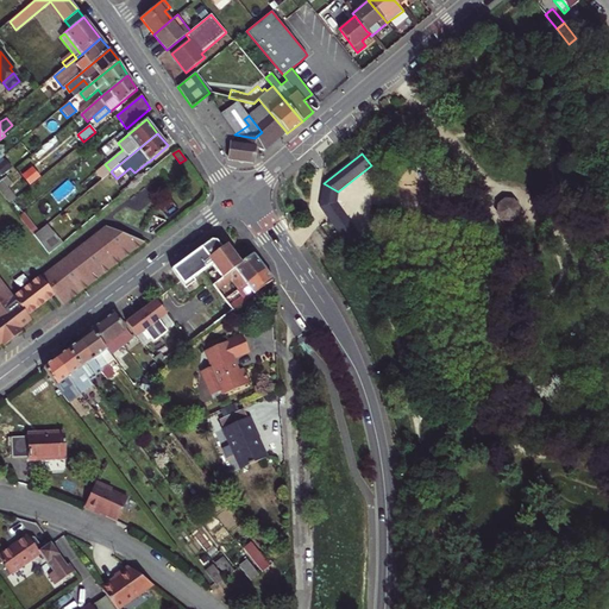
[(0,171),(2,176),(12,168),(6,159),(0,163),(0,171)]
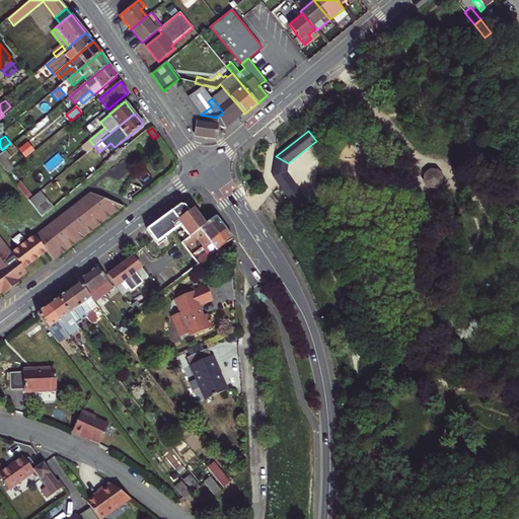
[(90,159),(99,152),(94,146),(86,153),(90,159)]
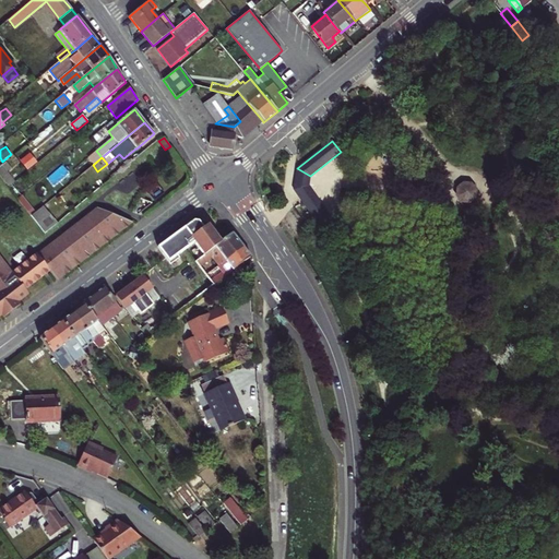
[(7,173),(12,168),(7,162),(1,166),(7,173)]
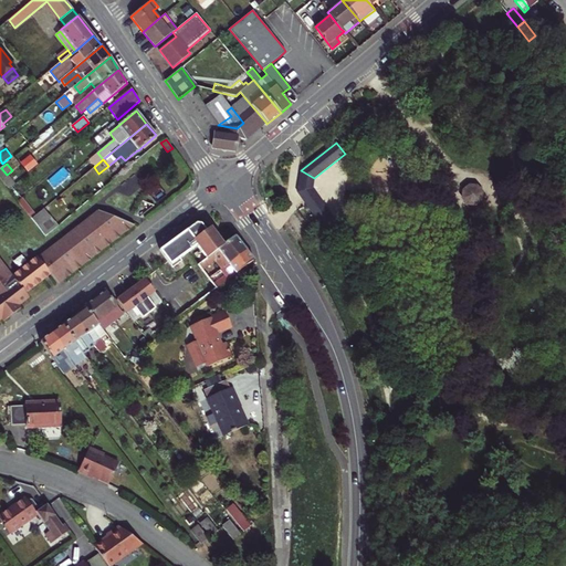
[(0,177),(9,189),(14,185),(7,175),(1,168),(0,168),(0,177)]
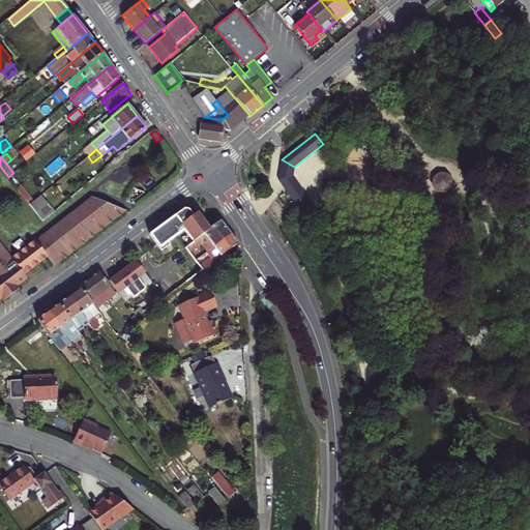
[(282,159),(278,180),(293,177),(294,167),(282,159)]
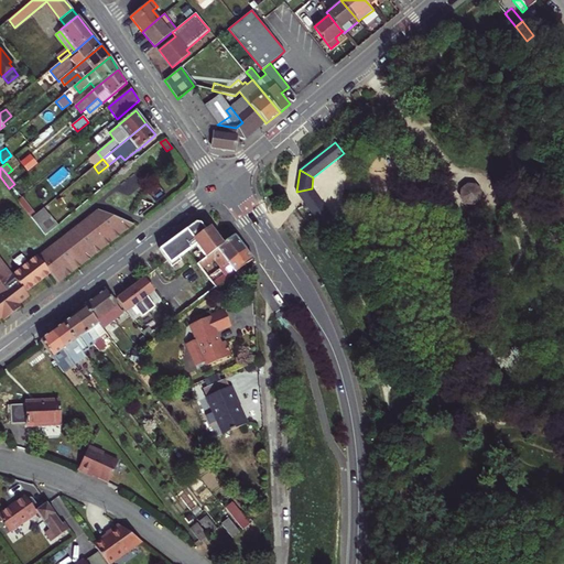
[(476,184),(467,184),(459,190),(459,198),(465,205),(474,206),(480,199),(481,192),(476,184)]
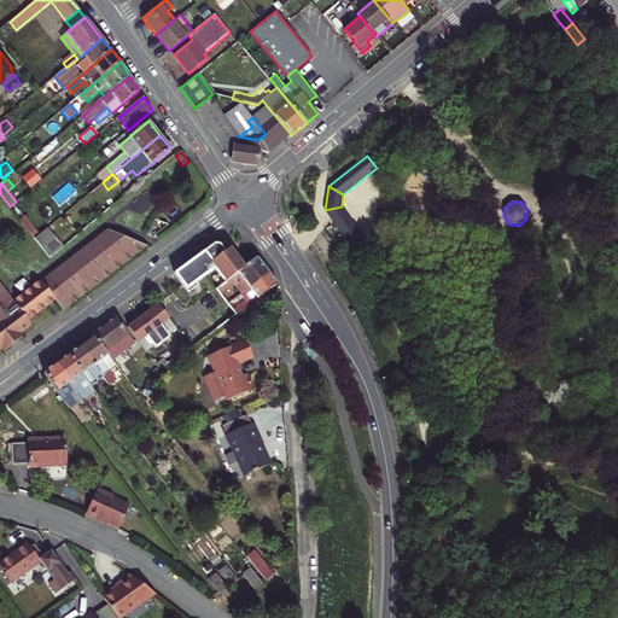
[(342,207),(325,210),(354,250),(366,240),(342,207)]
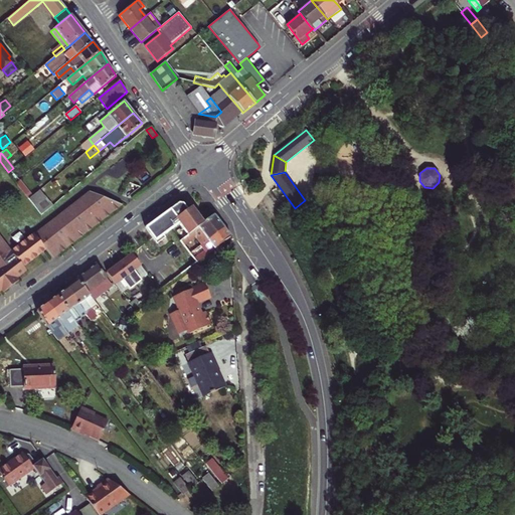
[(41,214),(50,207),(41,195),(47,191),(43,187),(29,198),(35,206),(41,214)]
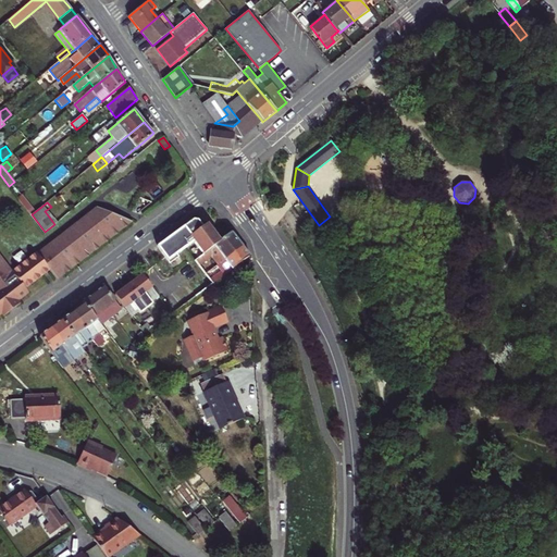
[(0,314),(2,313),(3,316),(21,302),(20,300),(29,293),(26,288),(50,270),(58,280),(133,222),(97,207),(37,252),(37,251),(12,271),(0,254),(0,314)]
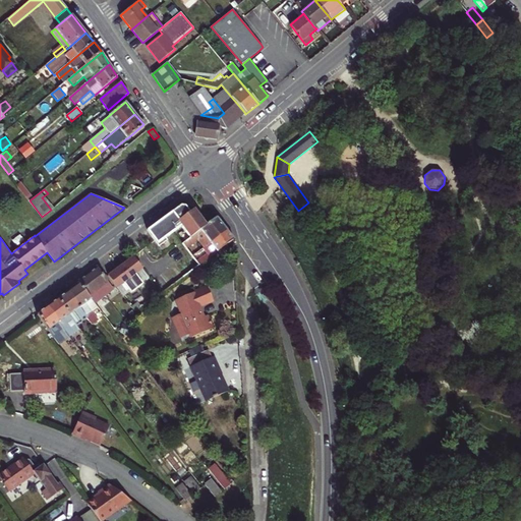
[(192,209),(181,206),(155,225),(157,227),(149,233),(159,247),(168,240),(167,238),(182,227),(190,238),(207,227),(192,209)]
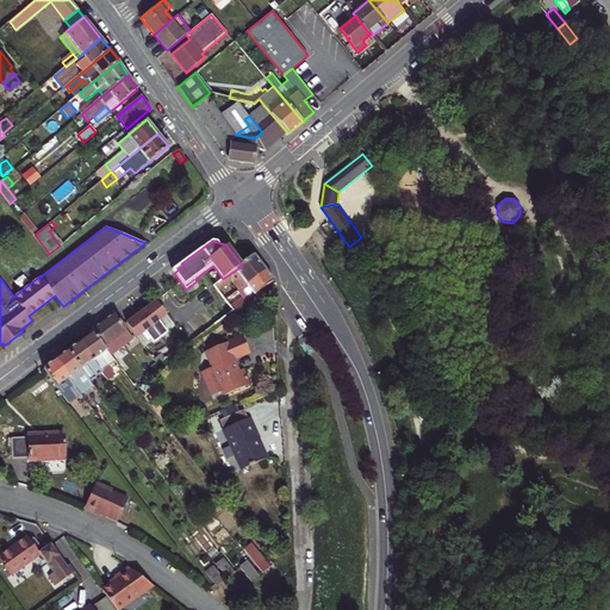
[(223,285),(231,279),(240,290),(266,271),(255,256),(242,266),(223,279),(215,286),(218,292),(224,287),(223,285)]
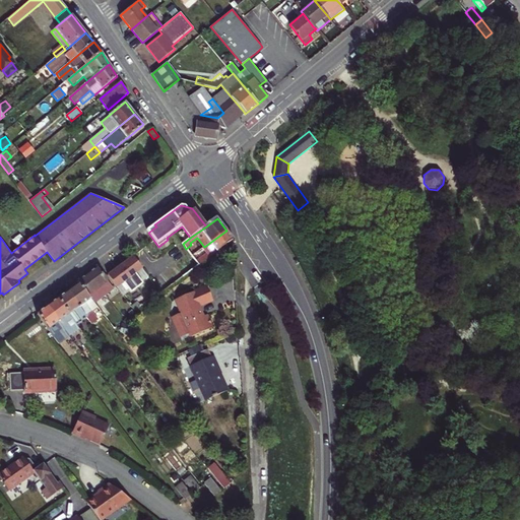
[(226,231),(204,247),(202,249),(206,253),(196,261),(199,265),(234,240),(226,231)]
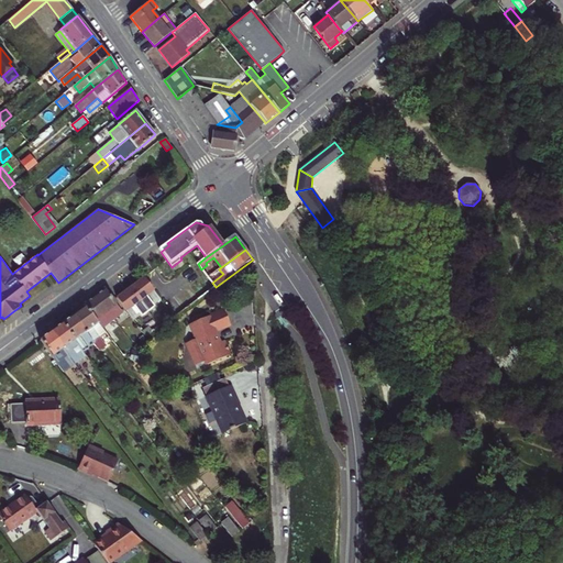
[(154,291),(144,277),(117,298),(127,312),(134,307),(142,317),(155,307),(147,297),(154,291)]
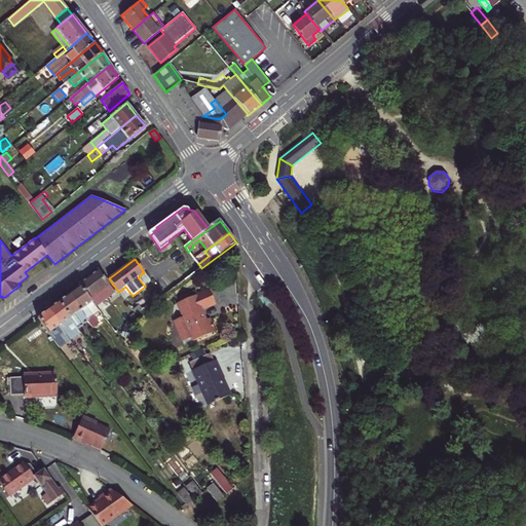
[(112,288),(99,270),(88,277),(105,299),(110,295),(107,291),(112,288)]
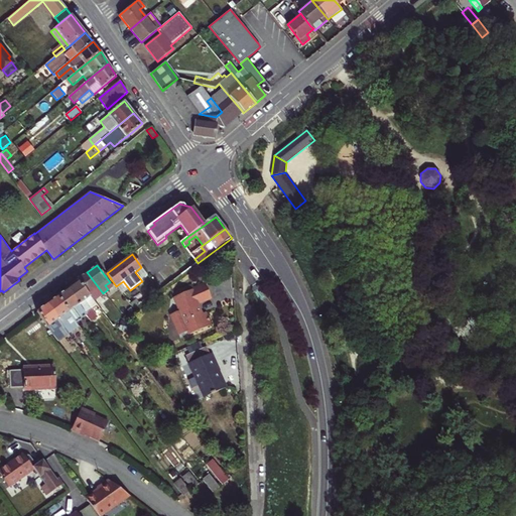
[(101,295),(103,293),(87,272),(77,279),(79,281),(97,304),(102,311),(107,307),(108,306),(98,294),(99,292),(101,295)]
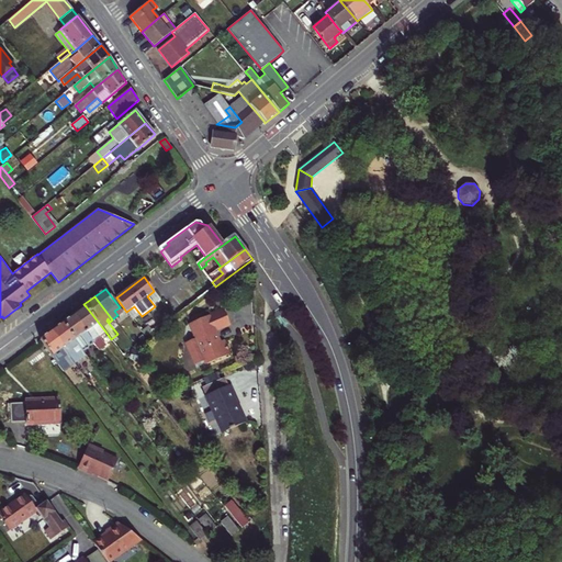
[(86,306),(74,315),(94,343),(100,350),(105,346),(99,337),(105,332),(86,306)]
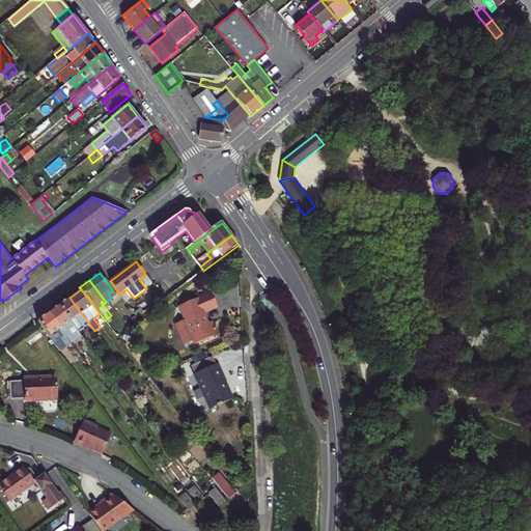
[(212,291),(197,299),(202,312),(218,306),(212,291)]
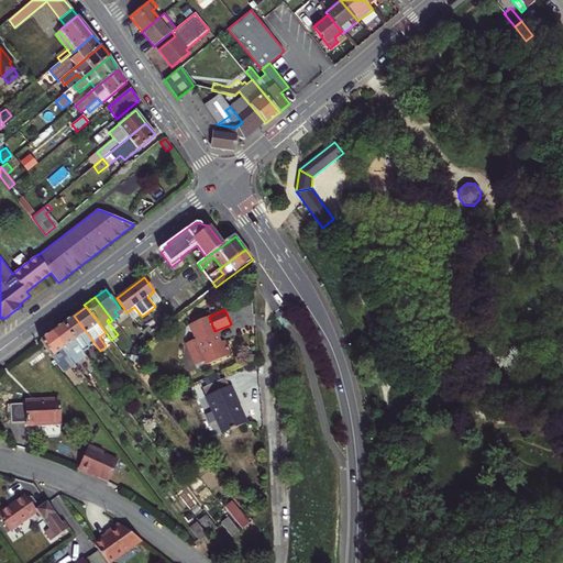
[(63,323),(81,350),(84,352),(95,343),(74,316),(63,323)]
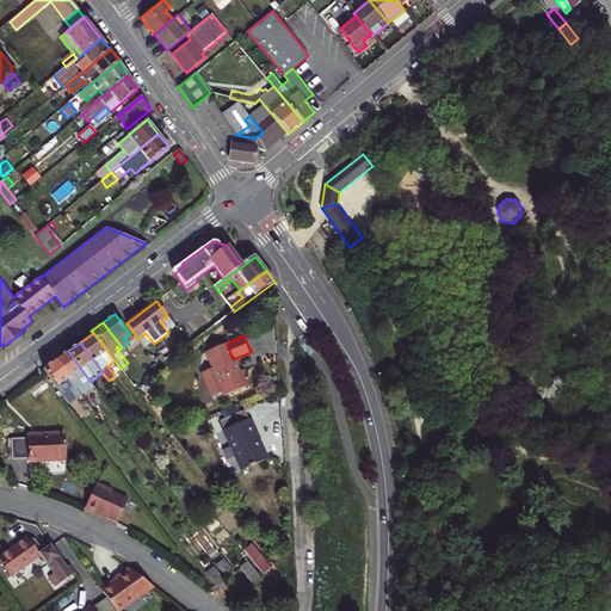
[(210,390),(218,394),(224,392),(226,396),(248,386),(242,371),(239,372),(233,359),(227,344),(208,351),(214,368),(203,372),(210,390)]
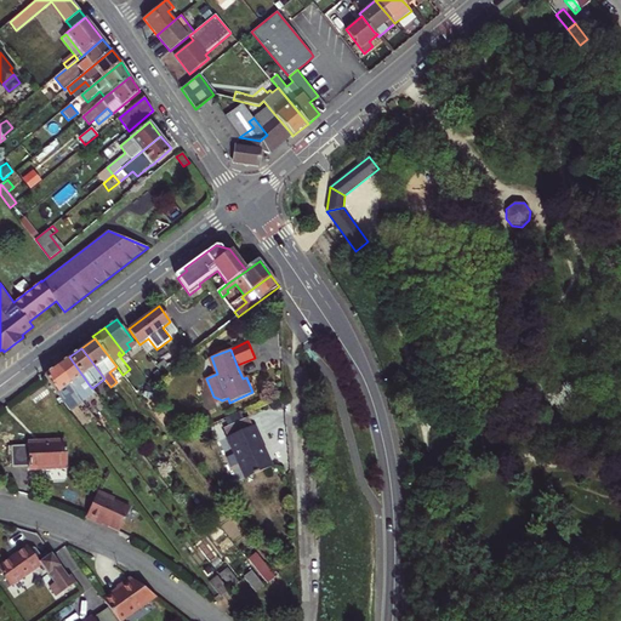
[(90,386),(69,357),(57,366),(84,402),(95,392),(92,388),(90,386)]
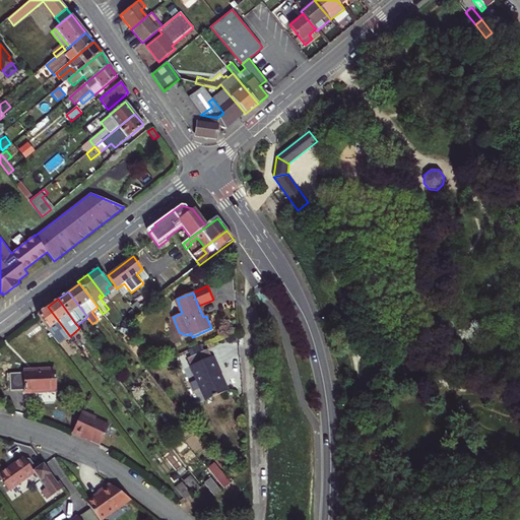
[(59,344),(70,336),(48,307),(37,314),(54,338),(59,344)]
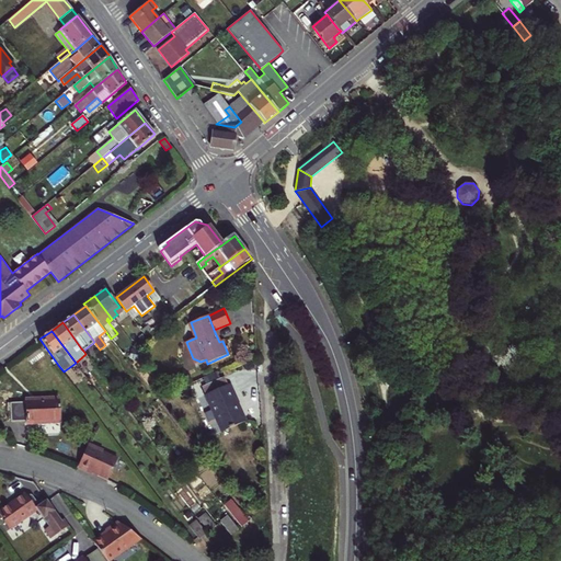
[(202,387),(205,396),(227,386),(224,377),(202,387)]
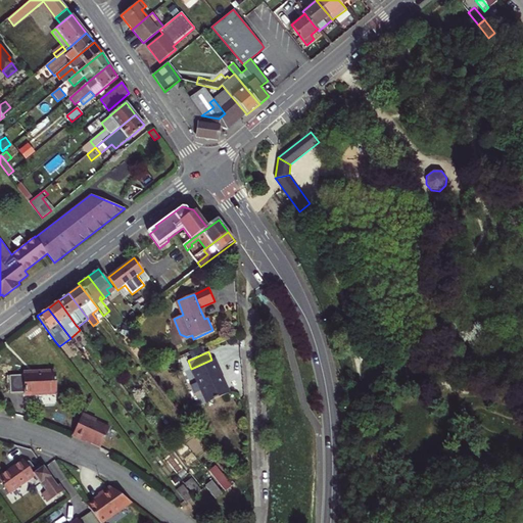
[(196,380),(201,382),(204,388),(202,393),(206,402),(227,394),(220,377),(223,376),(215,358),(211,360),(191,369),(196,380)]
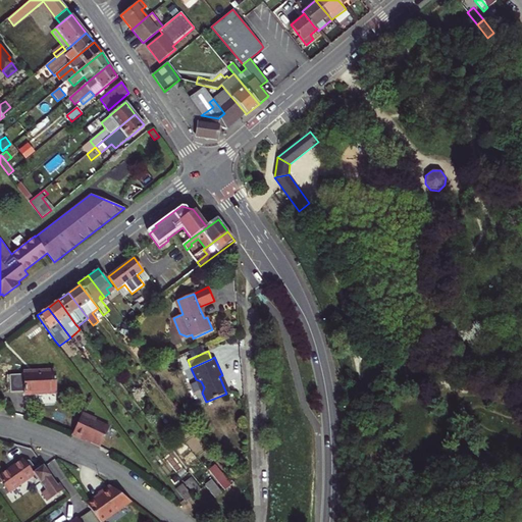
[(25,395),(56,393),(54,370),(23,372),(24,374),(9,375),(10,393),(24,392),(25,395)]
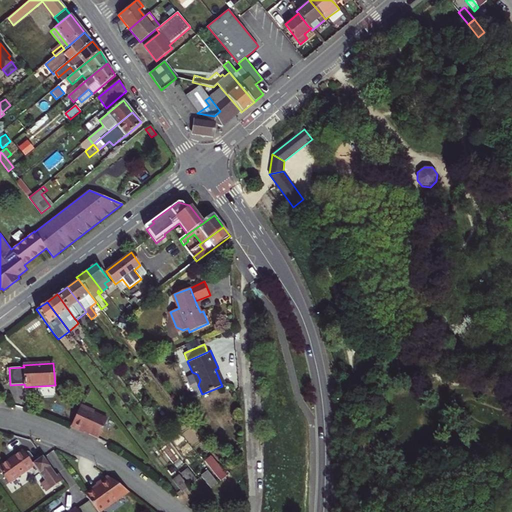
[(94,412),(80,406),(71,427),(83,433),(83,431),(88,433),(89,435),(98,439),(107,419),(93,413),(94,412)]
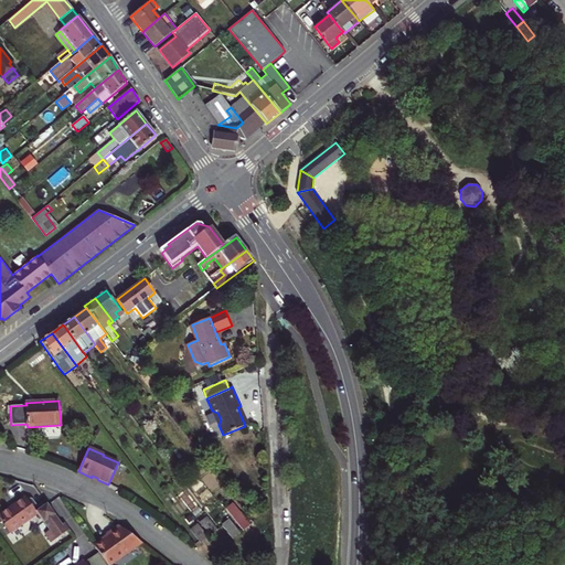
[(0,519),(10,533),(38,514),(49,531),(44,534),(51,543),(70,530),(64,523),(62,524),(46,503),(39,509),(32,499),(30,499),(28,500),(25,497),(0,514),(0,519)]
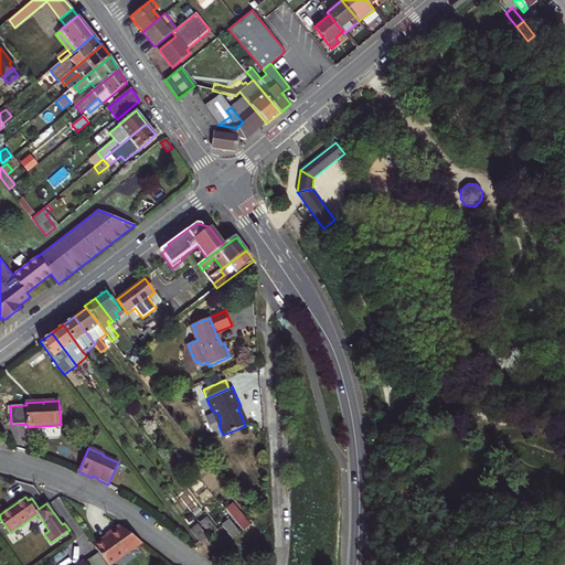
[(226,509),(243,531),(251,525),(233,503),(226,509)]
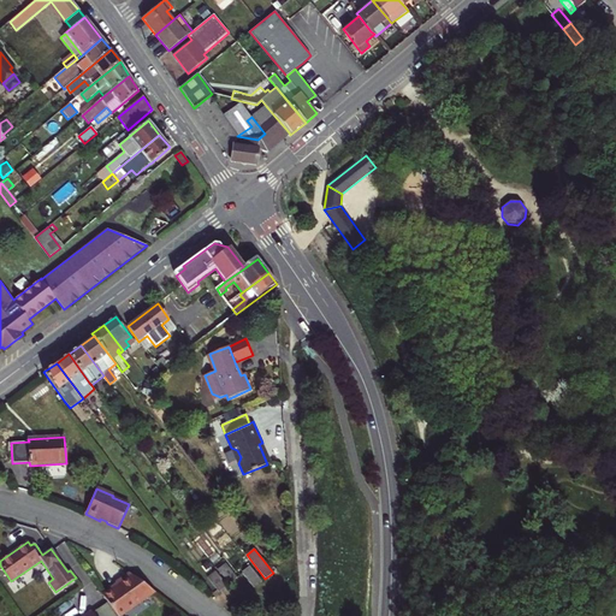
[(218,570),(229,585),(237,578),(226,564),(218,570)]
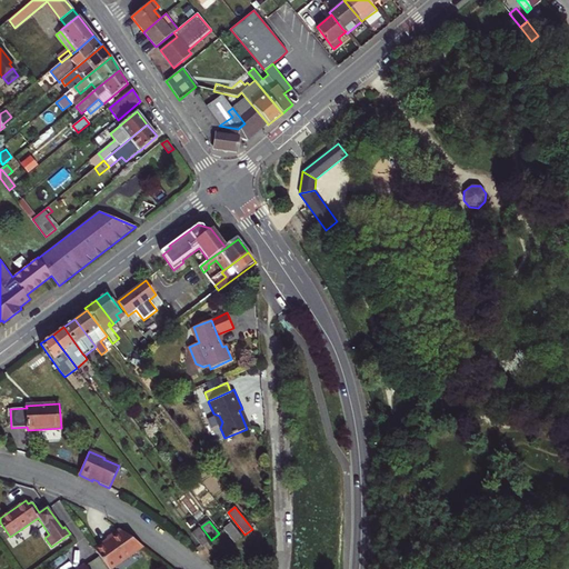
[(223,530),(235,543),(241,537),(231,523),(223,530)]
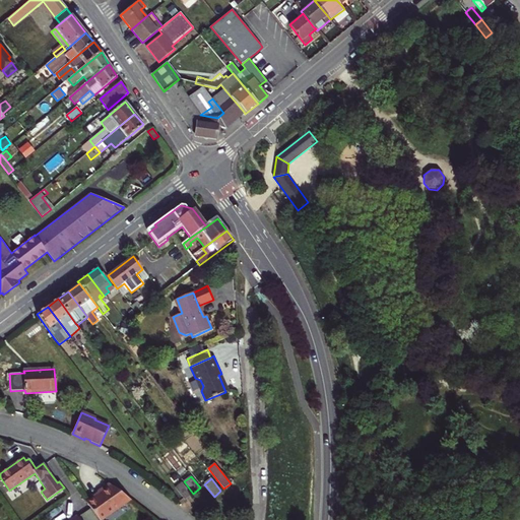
[(99,494),(86,503),(99,519),(101,519),(130,500),(109,483),(98,492),(99,494)]
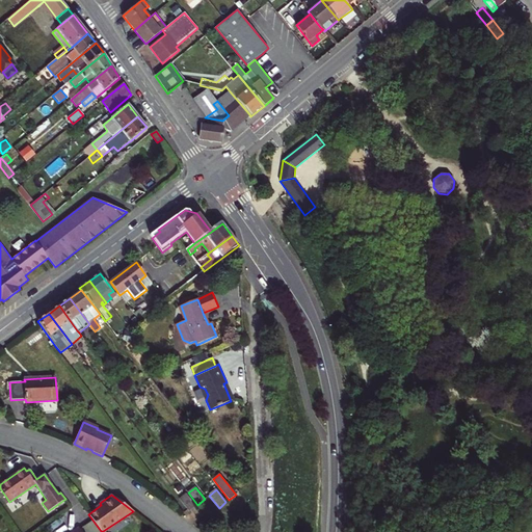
[(195,507),(186,495),(180,500),(189,511),(195,507)]
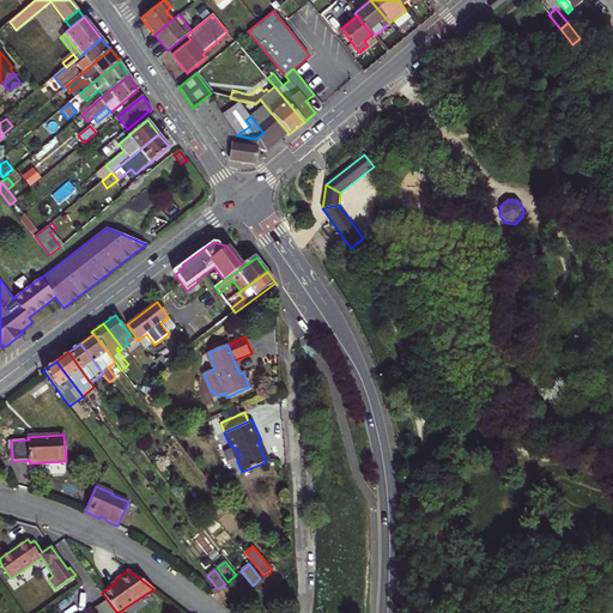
[(116,612),(107,600),(92,610),(95,612),(116,612)]
